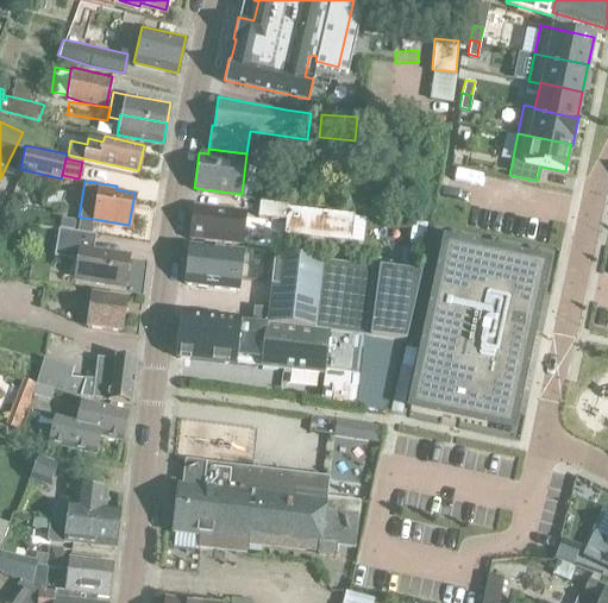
[(261,183),(259,198),(276,200),(277,184),(261,183)]
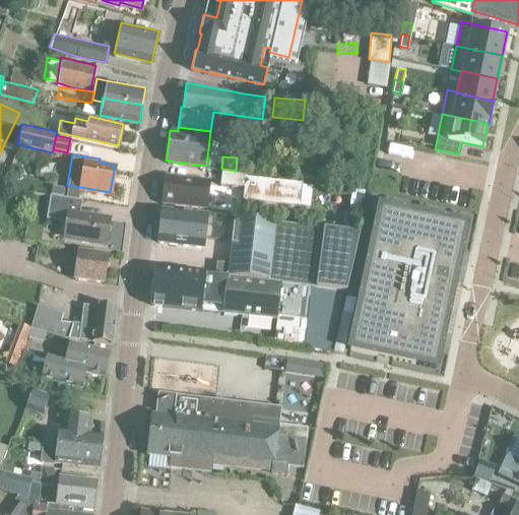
[(221,170),(220,182),(244,185),(245,175),(245,173),(235,172),(221,170)]
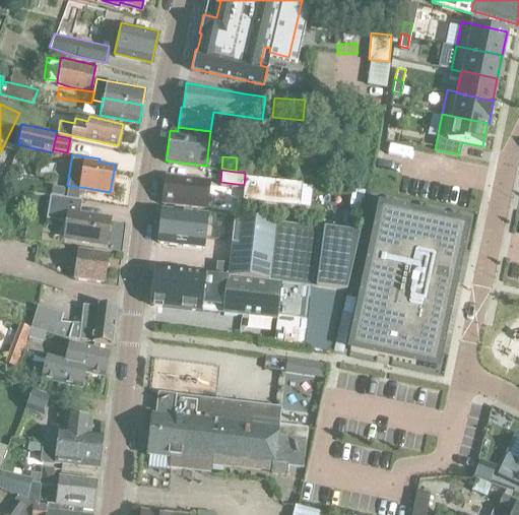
[(165,173),(161,201),(205,205),(208,178),(165,173)]
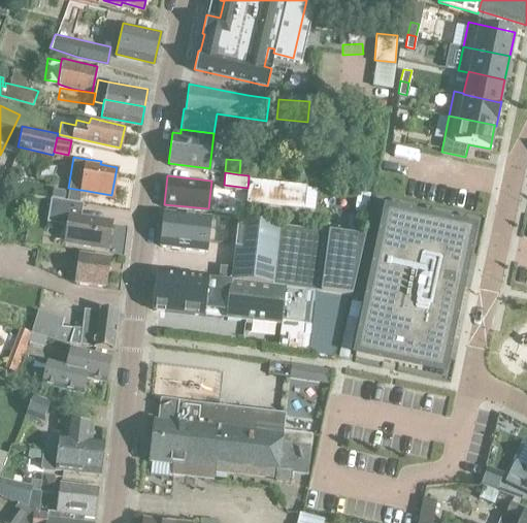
[(306,184),(249,177),(248,188),(246,200),(304,206),(306,184)]
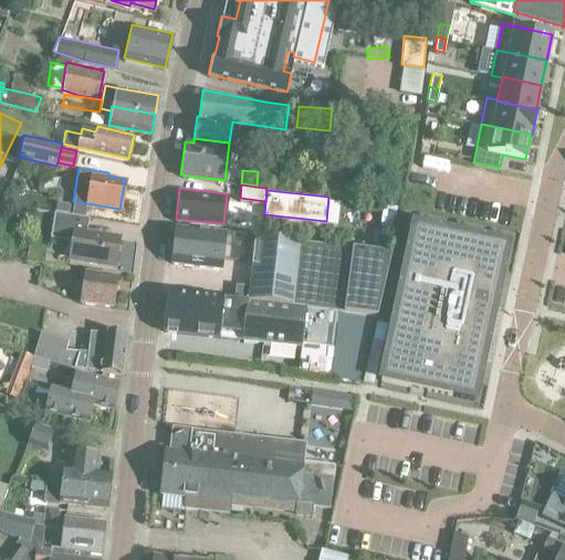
[(54,210),(50,235),(71,239),(69,256),(114,263),(119,234),(86,230),(89,215),(54,210)]
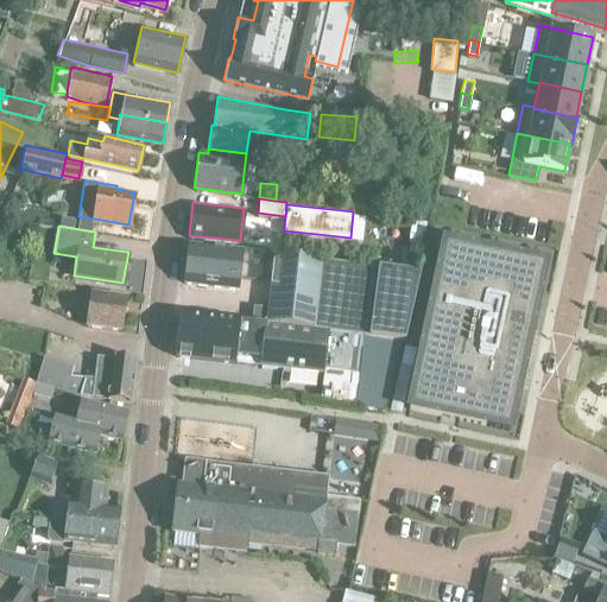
[(443,240),(409,406),(509,428),(544,261),(443,240)]
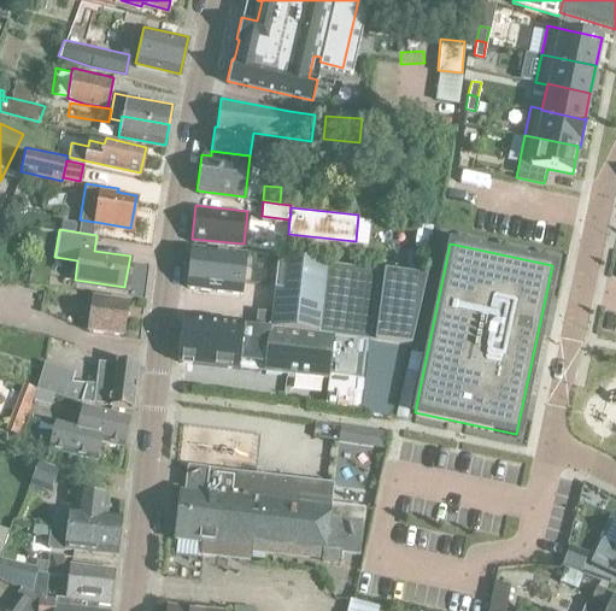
[(240,291),(245,252),(191,246),(187,285),(240,291)]
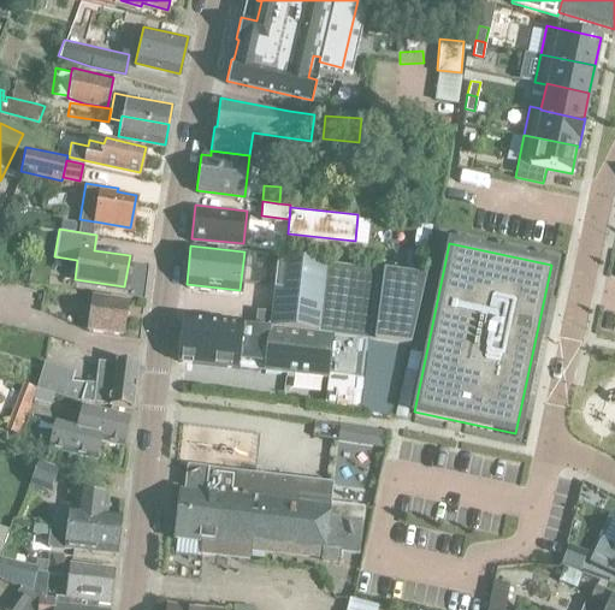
[(408,247),(406,258),(419,260),(421,249),(408,247)]
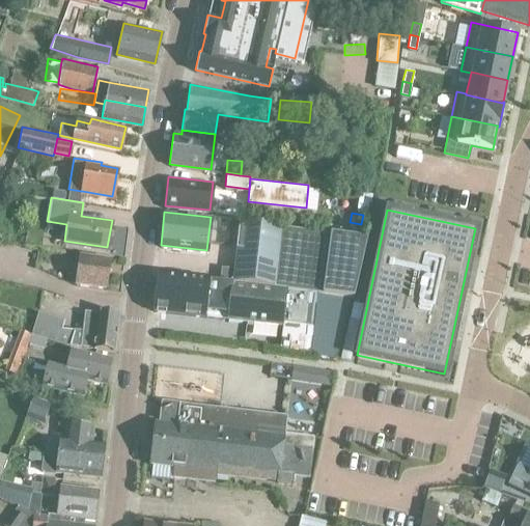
[(261,227),(255,281),(293,285),(295,259),(326,264),(324,280),(349,283),(354,237),(261,227)]
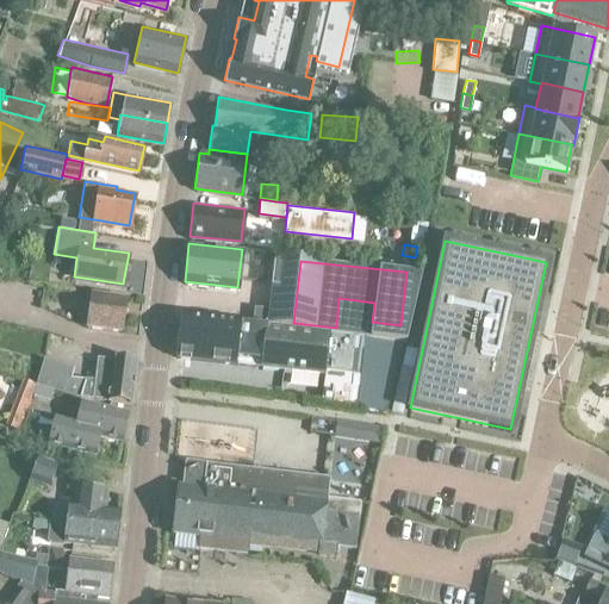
[(125,298),(91,293),(86,324),(120,329),(125,298)]
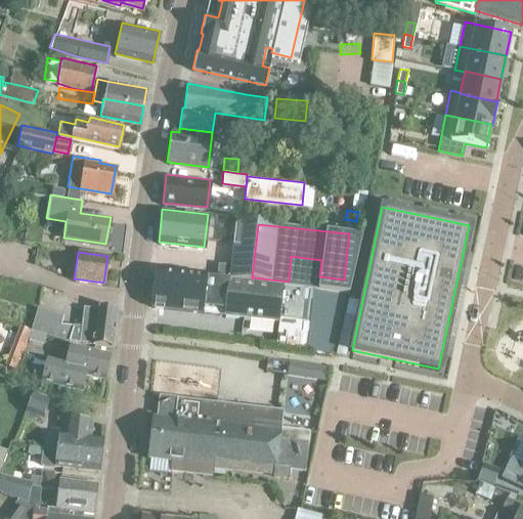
[(155,268),(150,305),(202,310),(206,275),(206,274),(155,268)]
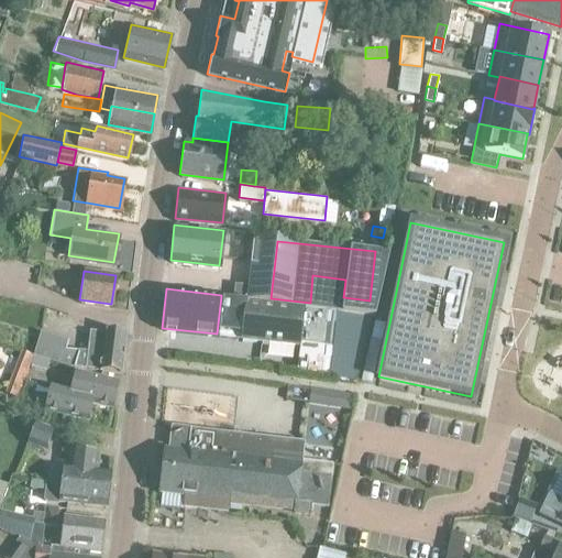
[(221,296),(217,334),(240,336),(298,342),(302,305),(221,296)]
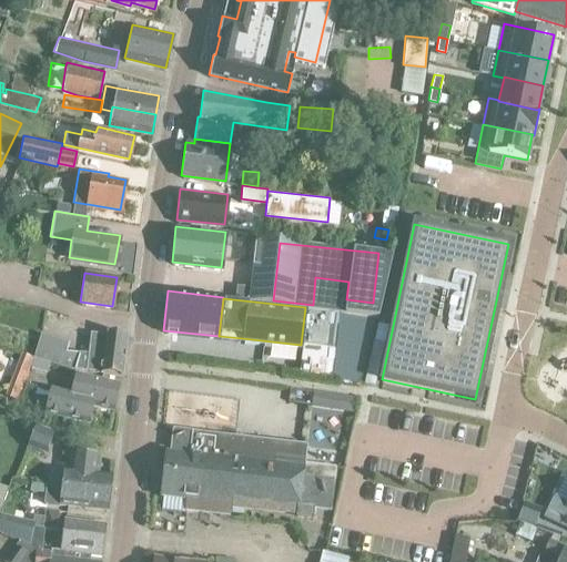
[(334,349),(332,376),(360,378),(378,313),(344,309),(340,308),(334,349)]
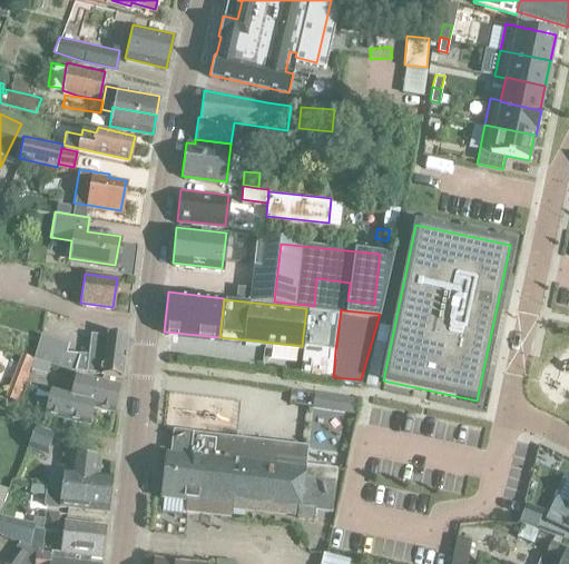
[(78,350),(78,352),(65,350),(68,340),(40,333),(33,356),(36,357),(37,357),(49,360),(75,368),(100,372),(121,374),(126,336),(90,332),(88,352),(78,350)]
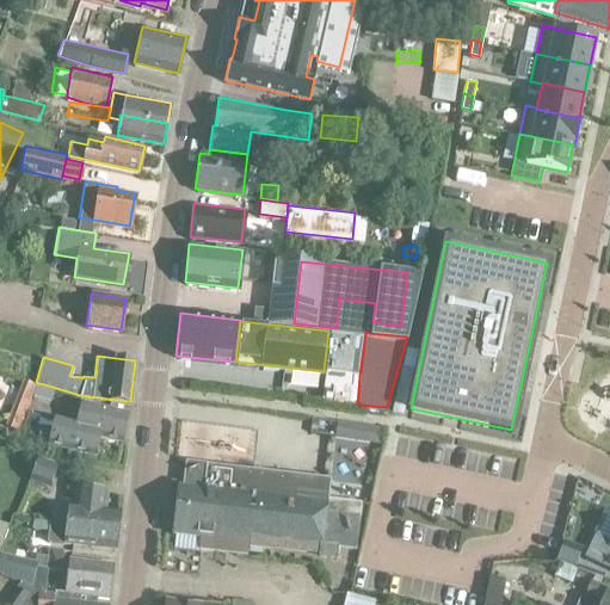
[(36,382),(32,394),(49,399),(53,387),(39,383),(38,383),(36,382)]
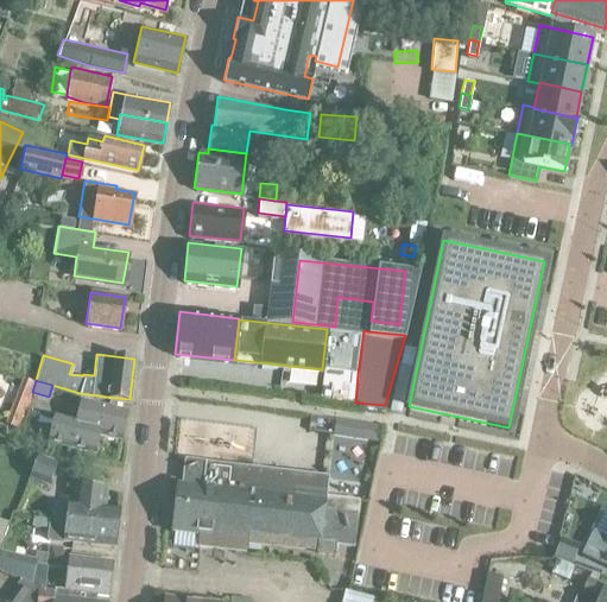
[(19,391),(8,422),(24,428),(35,397),(19,391)]
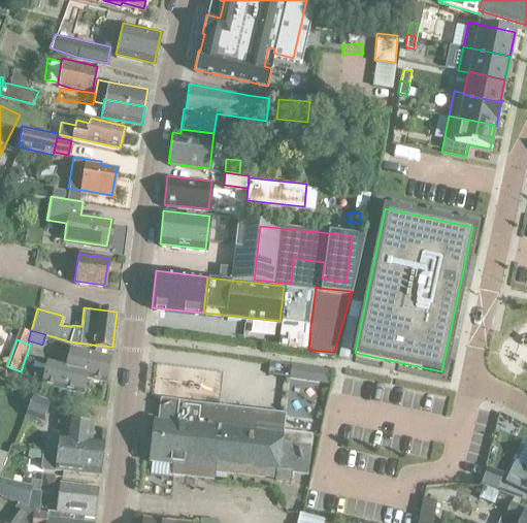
[(70,346),(66,364),(76,367),(75,372),(86,374),(86,376),(104,380),(110,356),(70,346)]
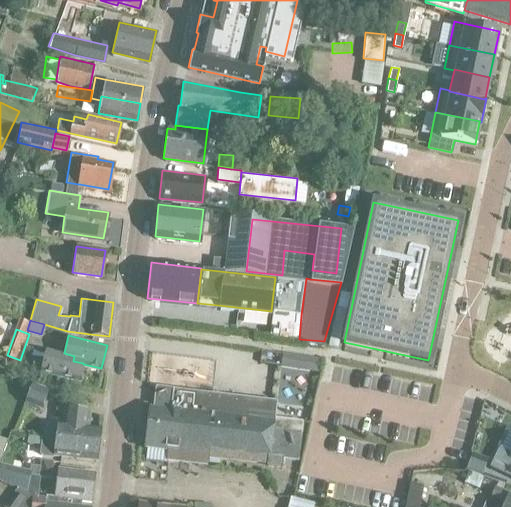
[(64,353),(46,349),(41,370),(80,379),(83,364),(83,363),(73,361),(74,356),(64,353)]
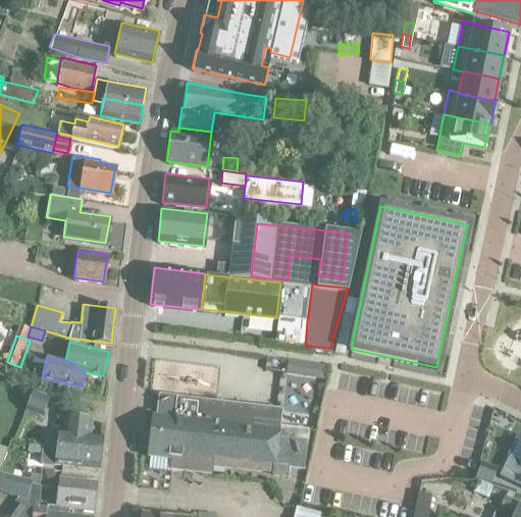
[(32,389),(24,409),(42,415),(49,395),(32,389)]
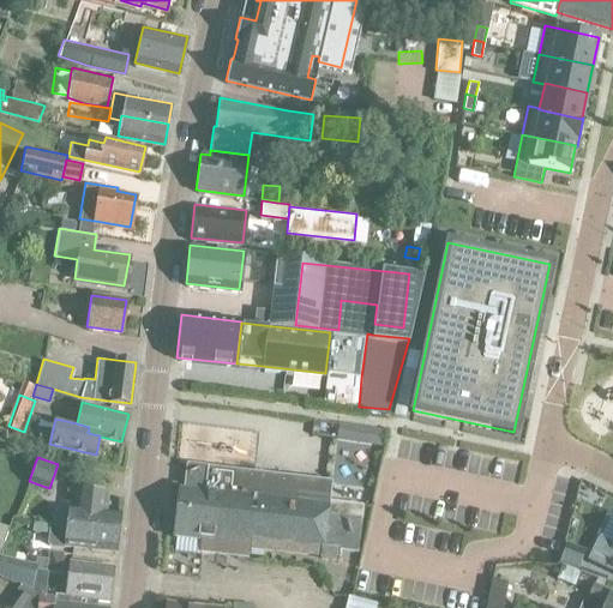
[(179,486),(173,535),(175,535),(173,549),(199,553),(200,547),(246,552),(247,546),(248,537),(251,537),(322,546),(320,554),(336,557),(337,548),(340,548),(356,551),(360,518),(361,504),(328,499),(330,479),(328,479),(259,470),(259,465),(254,465),(253,469),(185,461),(182,485),(179,483),(179,486)]
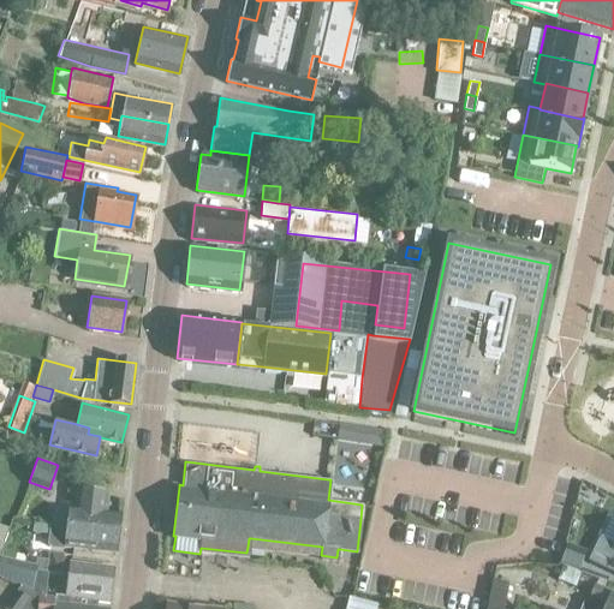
[(52,512),(51,523),(55,523),(67,525),(75,526),(118,531),(120,512),(106,511),(108,493),(76,489),(75,507),(70,506),(70,507),(60,506),(52,512)]
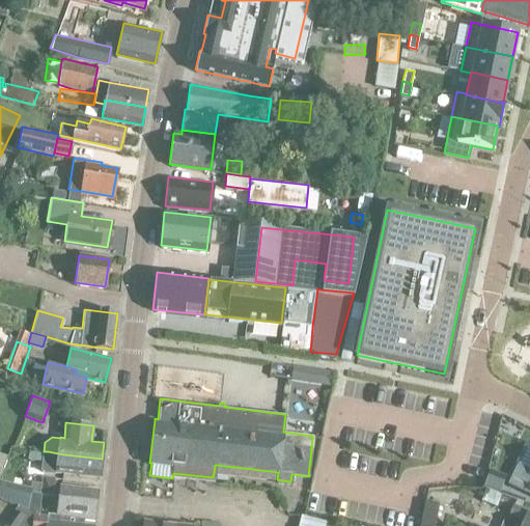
[(47,452),(46,469),(56,470),(100,475),(102,459),(64,454),(58,453),(48,451),(47,452)]
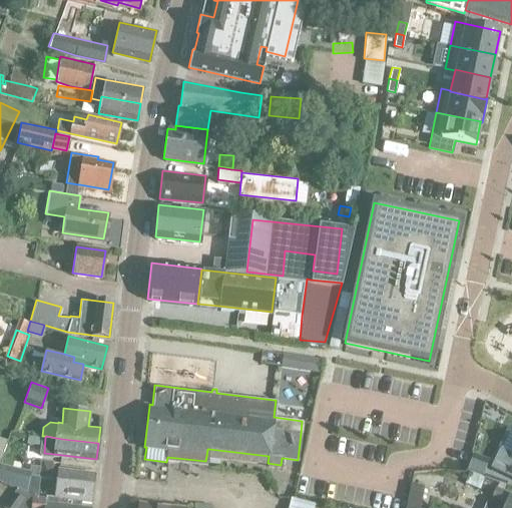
[(496,446),(485,469),(511,475),(511,445),(509,452),(496,446)]
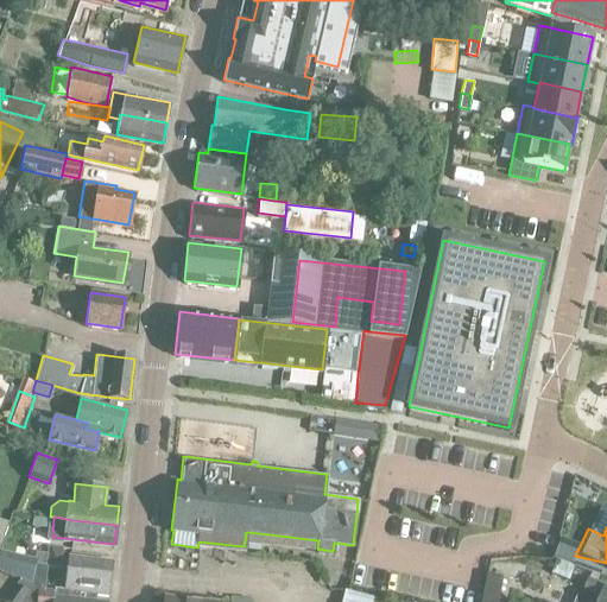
[(48,543),(45,563),(61,565),(63,545),(48,543)]
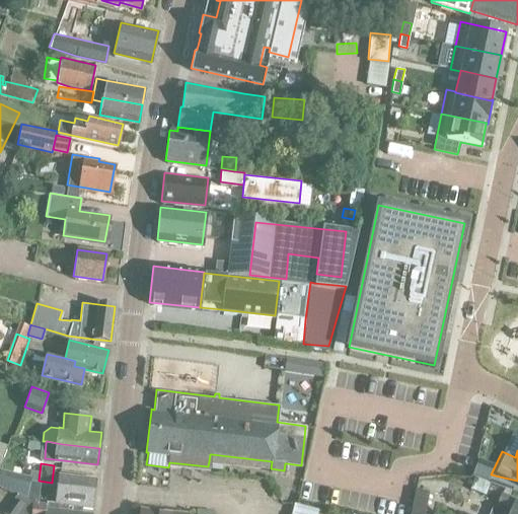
[(28,492),(30,484),(32,475),(11,470),(7,487),(25,492),(28,492)]
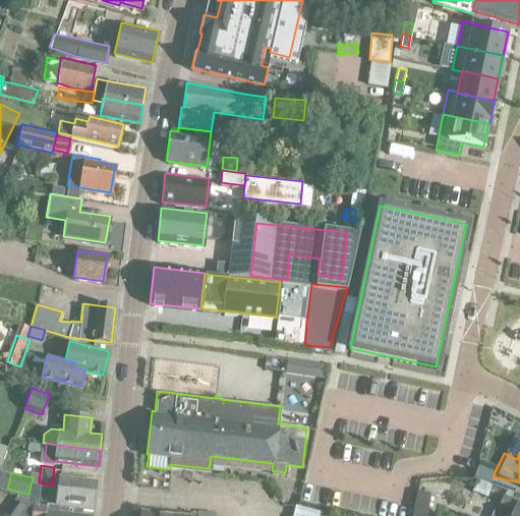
[(92,509),(96,479),(59,475),(55,504),(92,509)]
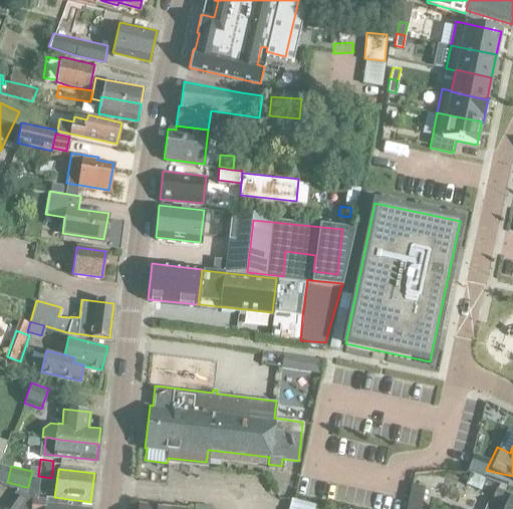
[(411,483),(406,506),(419,508),(424,486),(411,483)]
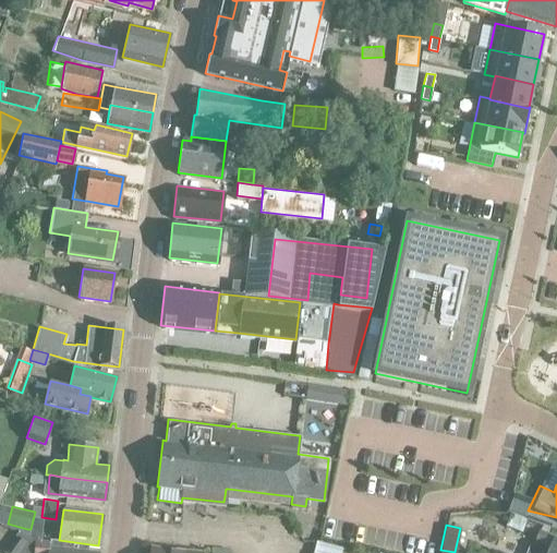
[(35,536),(27,532),(19,529),(3,549),(8,552),(33,552),(35,538),(35,536)]
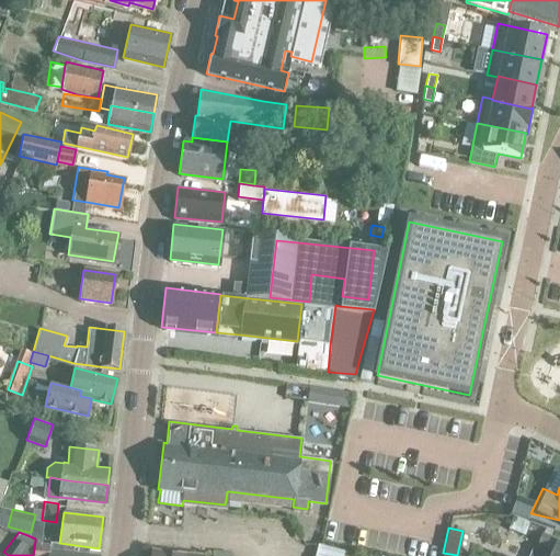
[(556,544),(539,537),(538,536),(533,548),(529,547),(525,555),(559,555),(559,543),(557,542),(556,544)]
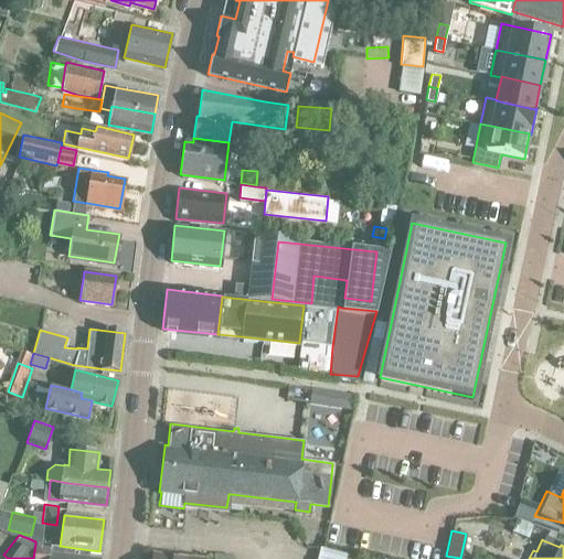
[(33,558),(99,558),(100,557),(50,551),(51,546),(35,544),(33,558)]
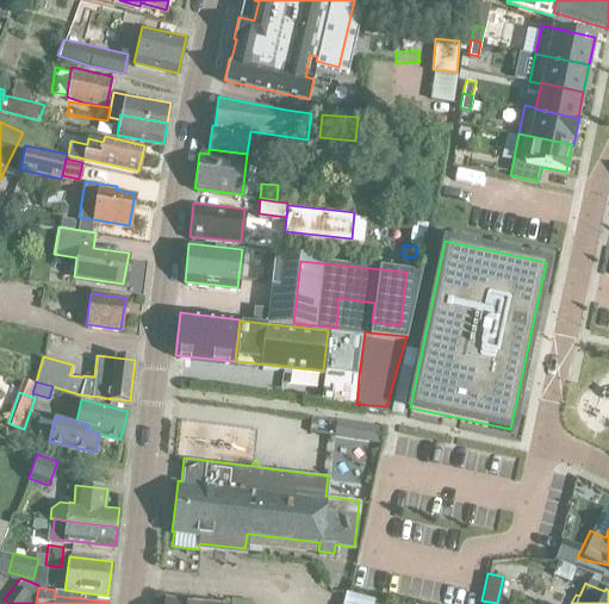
[(371,603),(374,596),(346,589),(341,603),(371,603)]
